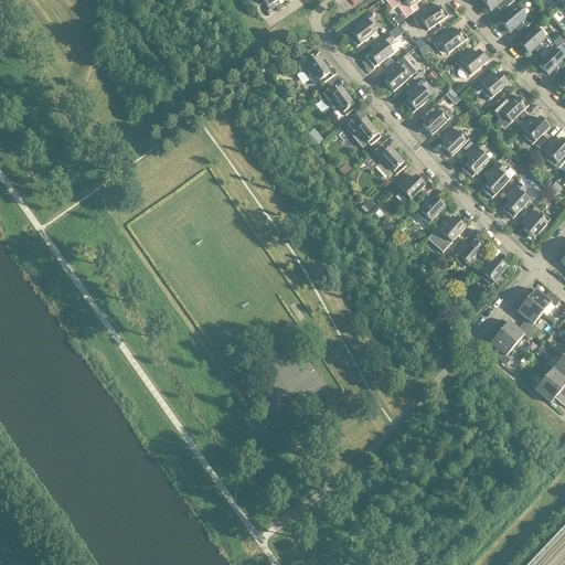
[(278,0),(253,0),(258,8),(264,3),(267,8),(269,11),(274,8),(272,4),(278,0)]
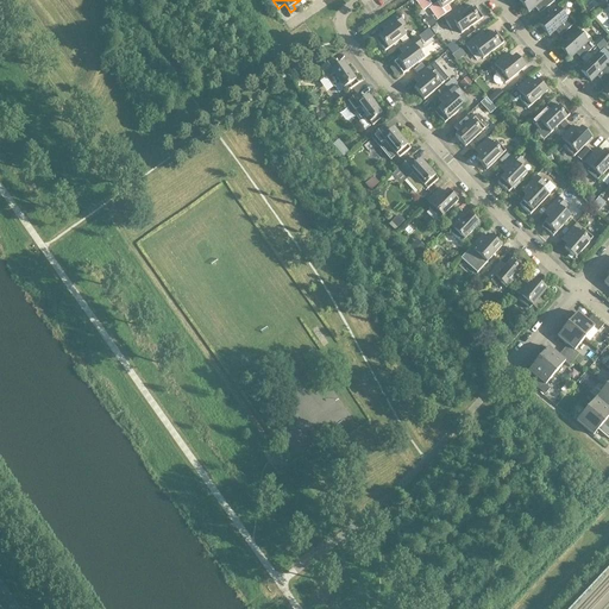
[(416,0),(416,1),(424,11),(432,6),(439,17),(441,17),(449,12),(450,10),(447,6),(456,0),(416,0)]
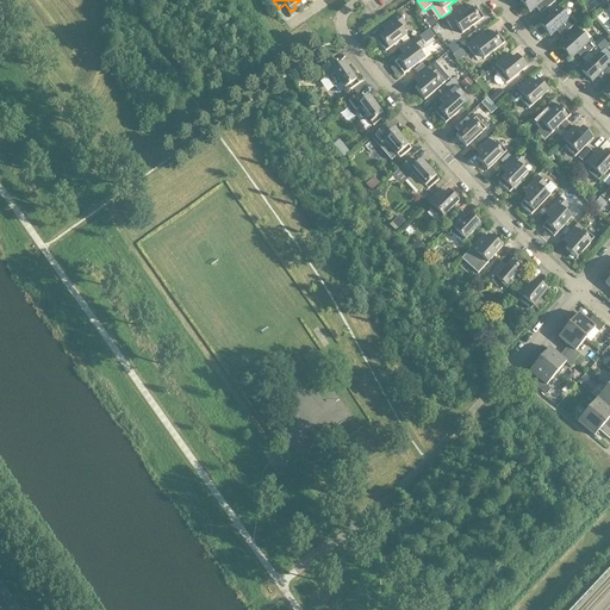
[(529,13),(535,8),(537,7),(542,12),(555,2),(553,0),(520,0),(529,13)]
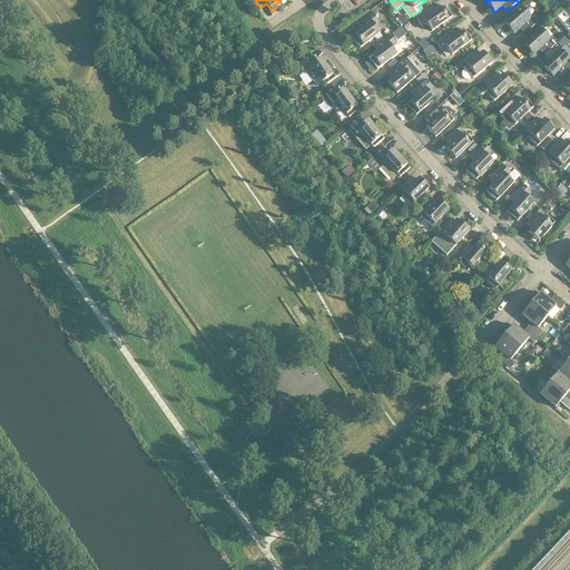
[(444,6),(435,12),(431,7),(415,18),(422,28),(426,25),(432,32),(452,18),(444,6)]
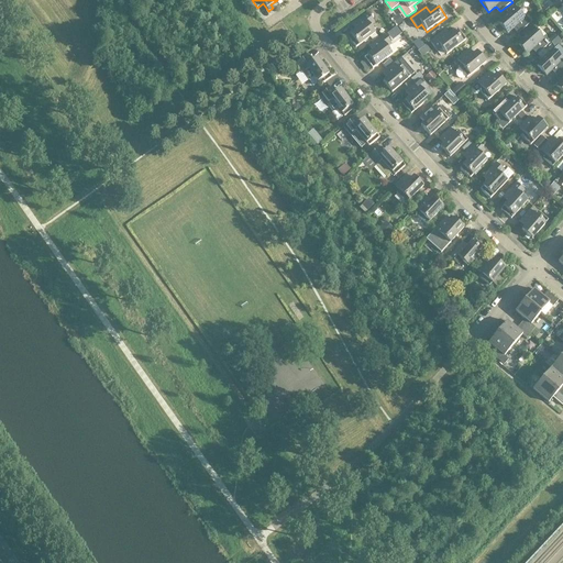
[(507,34),(512,29),(515,28),(519,33),(531,23),(526,17),(525,19),(515,8),(498,22),(507,34)]
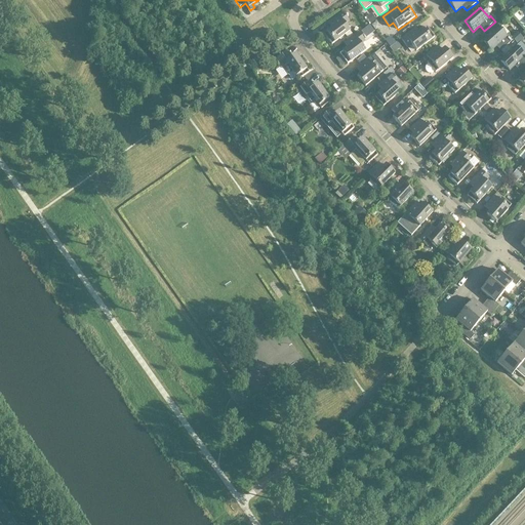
[(342,12),(330,22),(328,24),(331,29),(324,35),(331,45),(350,31),(345,25),(349,22),(342,12)]
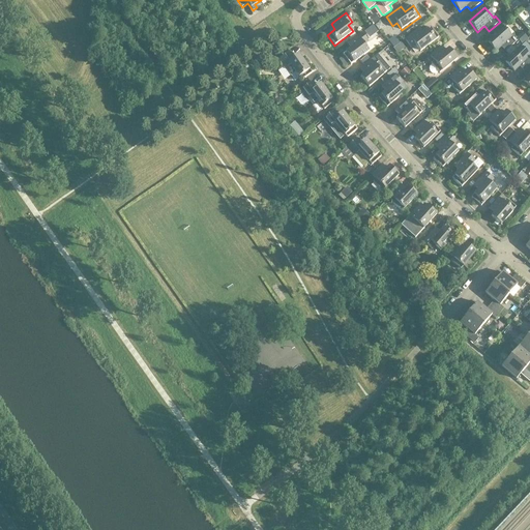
[(370,19),(375,25),(380,21),(375,15),(370,19)]
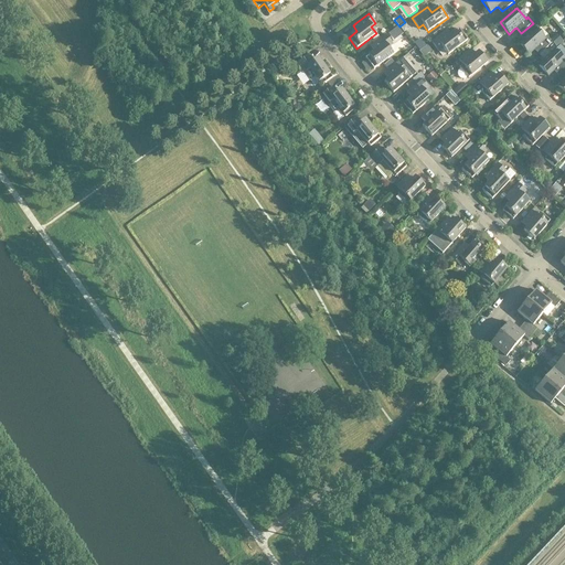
[(459,29),(450,35),(447,31),(430,42),(438,52),(443,49),(448,55),(467,40),(459,29)]
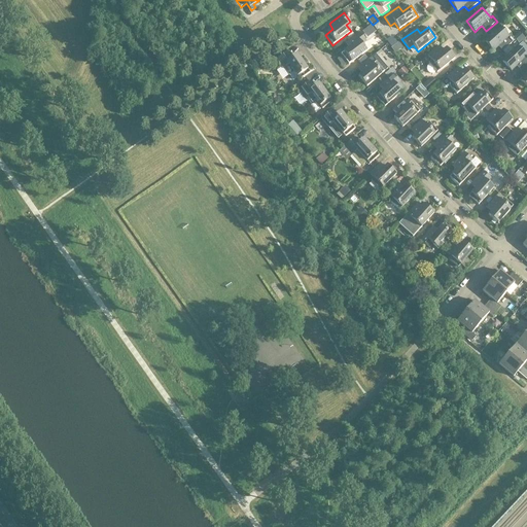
[(493,51),(498,47),(499,45),(503,50),(515,40),(510,35),(508,37),(499,27),(484,41),(493,51)]
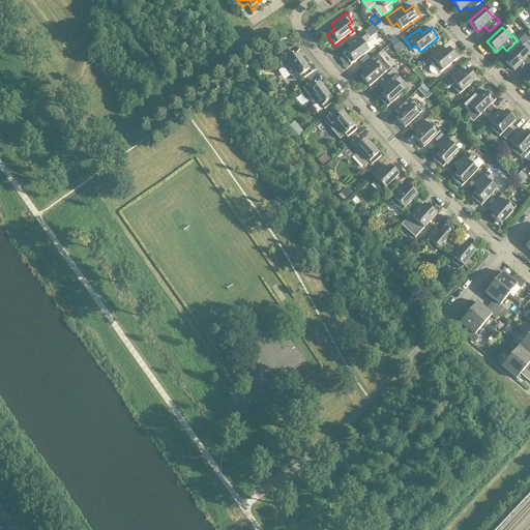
[(361,33),(349,42),(347,43),(351,49),(343,55),(351,65),(369,51),(364,45),(369,41),(361,33)]
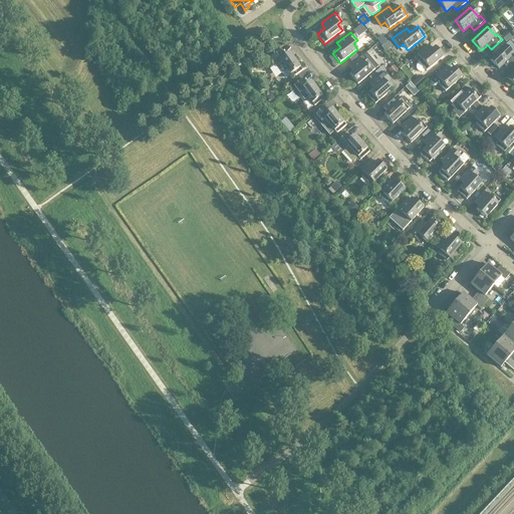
[(507,33),(501,38),(506,43),(511,38),(507,33)]
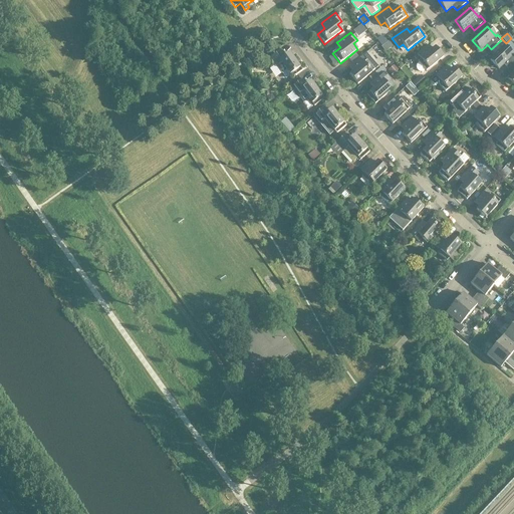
[(418,61),(419,63),(418,64),(417,66),(416,68),(417,69),(418,71),(420,72),(422,72),(423,71),(425,70),(426,71),(443,57),(435,47),(432,50),(428,45),(417,55),(421,59),(418,61)]
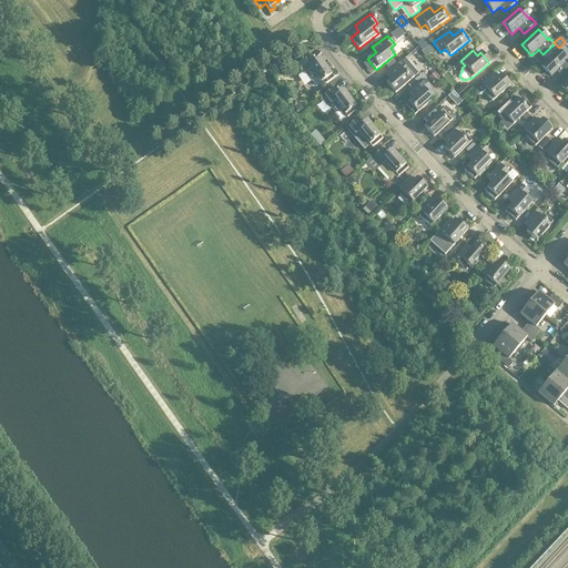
[(551,77),(556,72),(558,70),(563,74),(567,69),(567,59),(567,60),(557,50),(540,66),(551,77)]
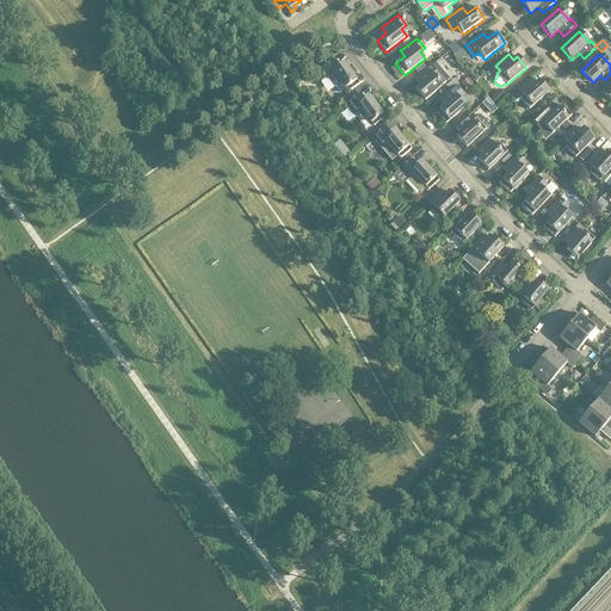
[(333,60),(321,69),(334,87),(340,84),(347,93),(359,85),(344,62),(338,67),(333,60)]
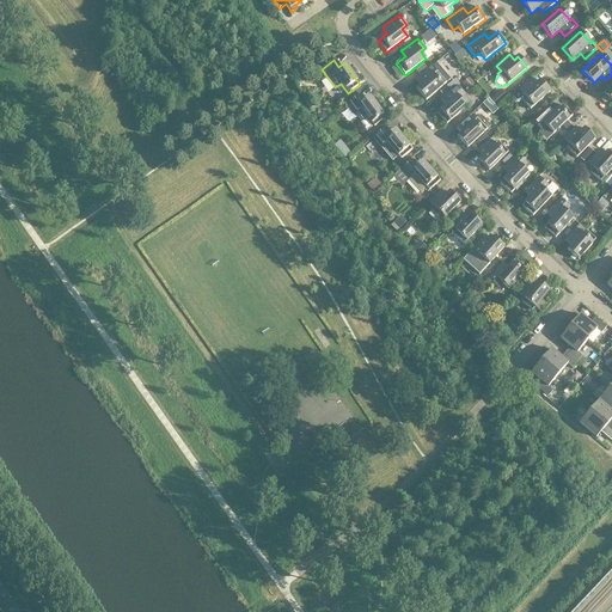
[(435,63),(428,69),(415,80),(420,86),(416,90),(426,101),(450,80),(435,63)]
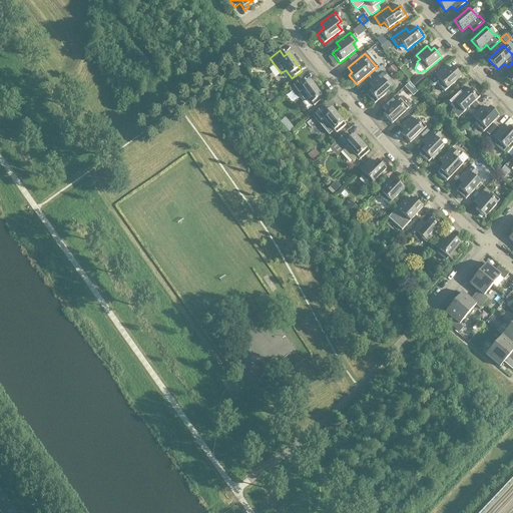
[(381,66),(374,72),(378,76),(384,70),(381,66)]
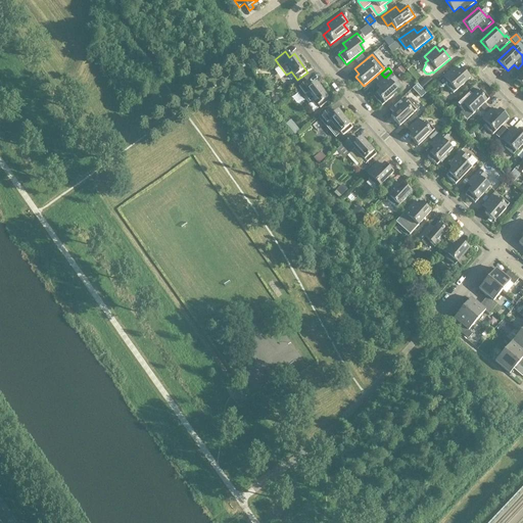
[(401,67),(396,72),(400,77),(406,73),(401,67)]
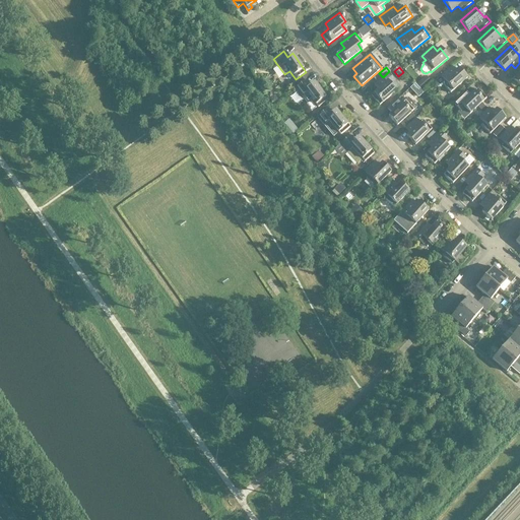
[(451,67),(440,77),(434,82),(439,88),(440,88),(443,85),(450,93),(467,78),(459,69),(455,71),(451,67)]
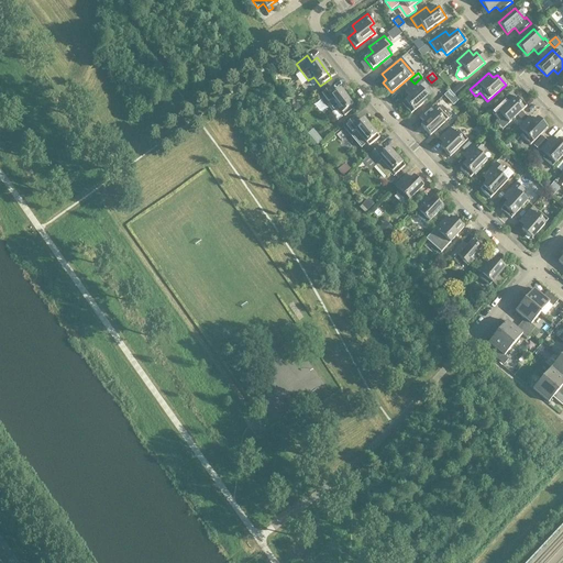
[(409,97),(401,105),(410,114),(429,98),(432,95),(427,89),(428,88),(420,79),(408,90),(405,92),(409,97)]
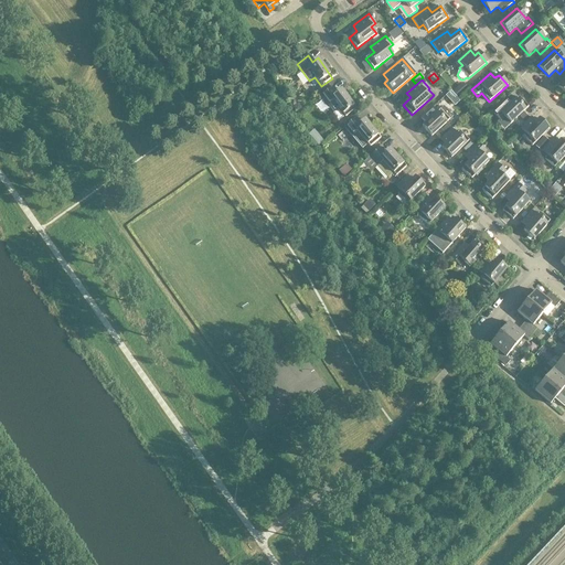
[(320,96),(328,106),(333,113),(339,109),(345,117),(356,109),(341,89),(336,93),(331,87),(320,96)]
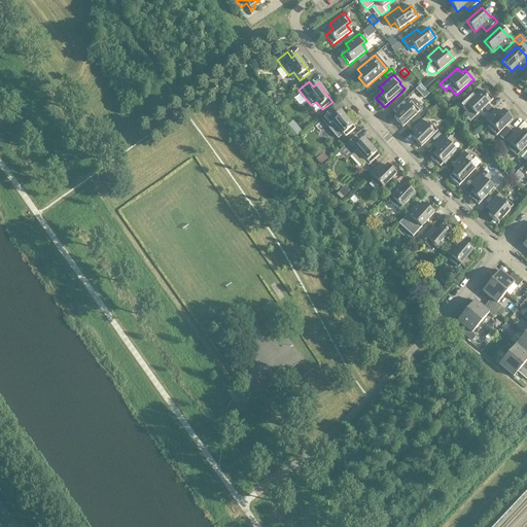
[(420,85),(416,90),(420,94),(424,90),(420,85)]
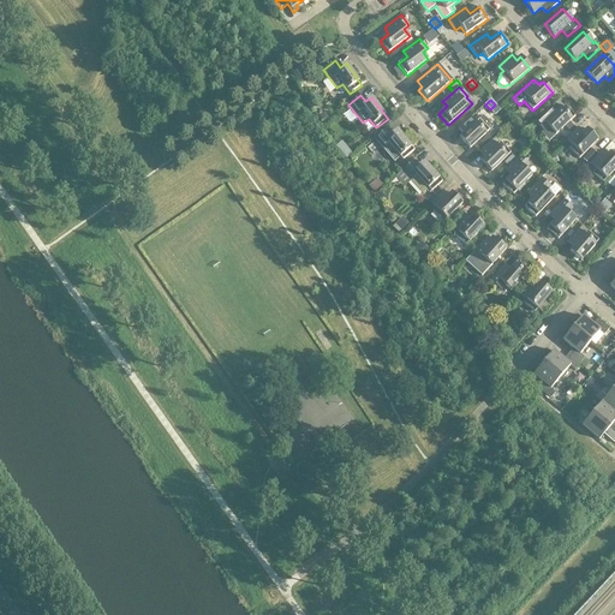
[(565,106),(556,113),(551,108),(536,123),(545,132),(549,129),(555,135),(566,125),(571,121),(575,117),(565,106)]
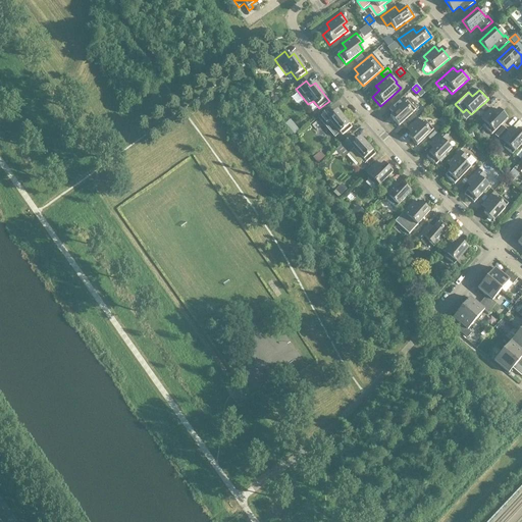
[(400,100),(388,109),(393,114),(389,117),(393,120),(399,126),(415,111),(418,108),(410,99),(407,101),(404,104),(400,100)]
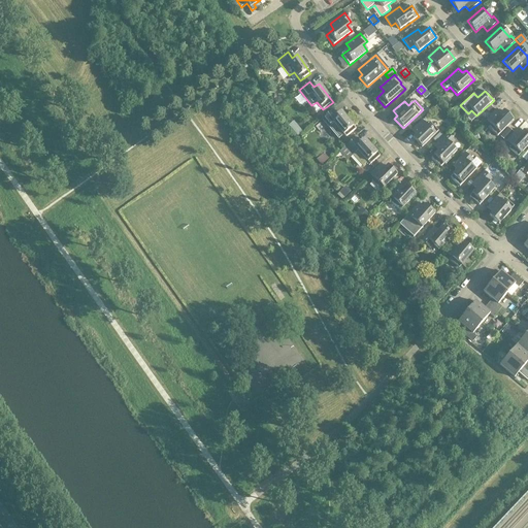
[(490,104),(486,107),(491,112),(494,109),(490,104)]
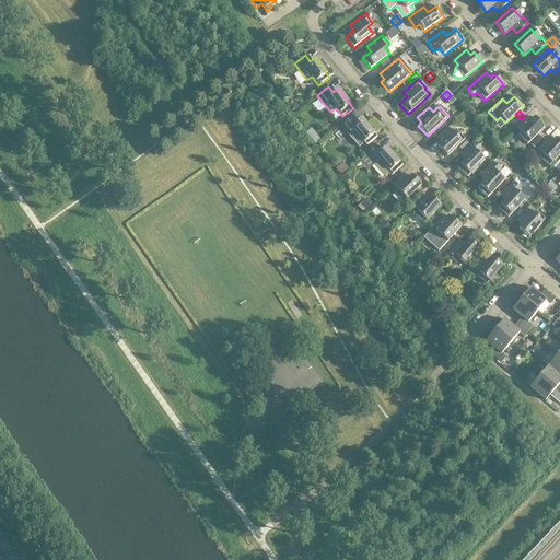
[(341,126),(349,136),(359,148),(364,143),(366,146),(377,137),(361,118),(357,123),(352,117),(341,126)]
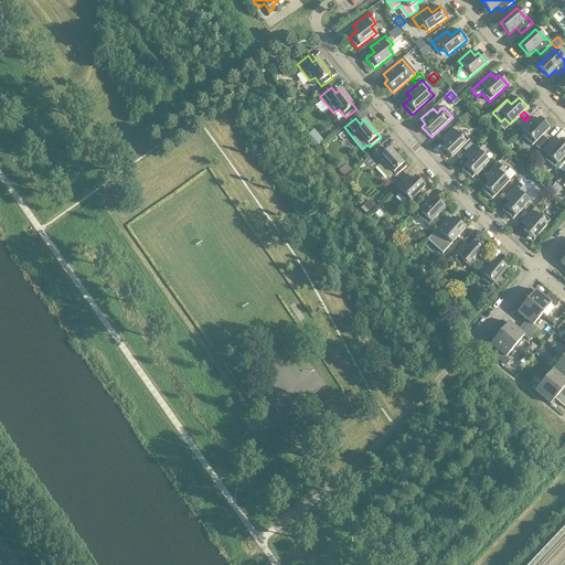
[(531,118),(520,129),(524,134),(522,137),(532,146),(550,128),(540,119),(536,123),(531,118)]
